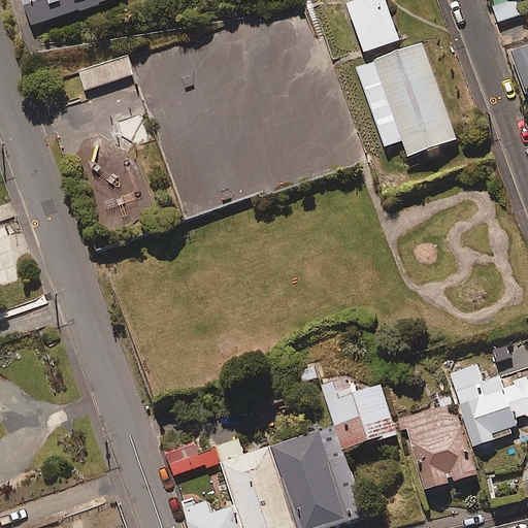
[(25,0),(34,26),(81,9),(81,11),(102,5),(101,2),(107,0),(25,0)]
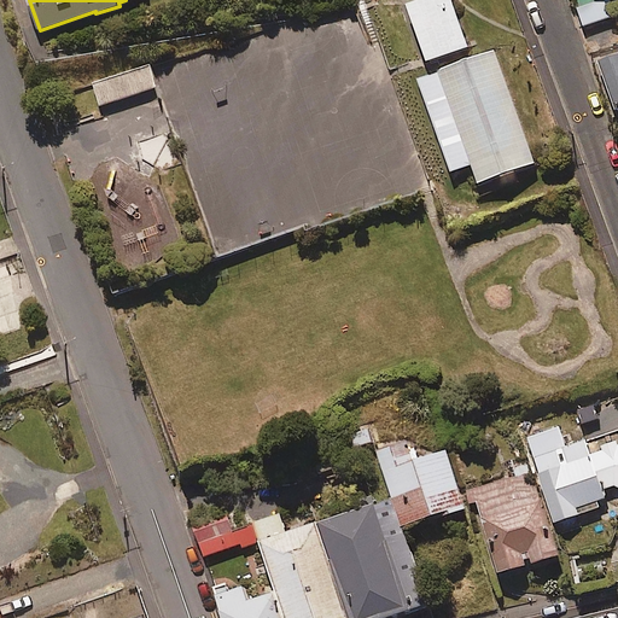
[(468,46),(450,0),(417,0),(407,4),(427,60),(468,46)]
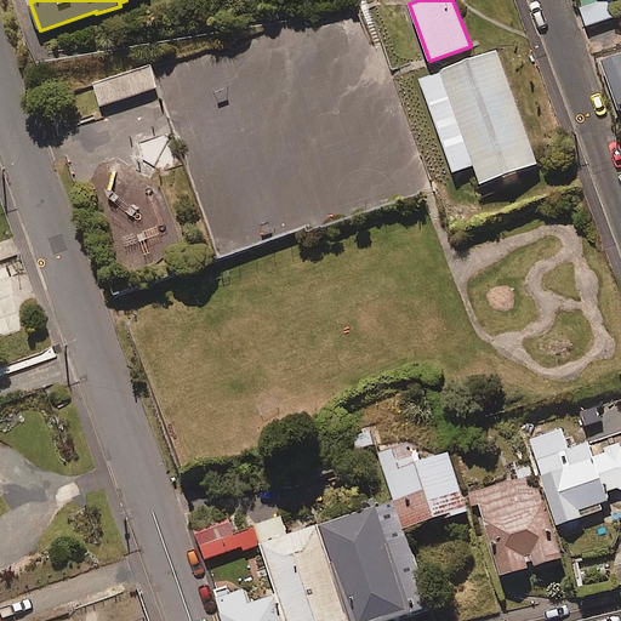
[(616,17),(611,0),(597,0),(580,5),(586,26),(616,17)]
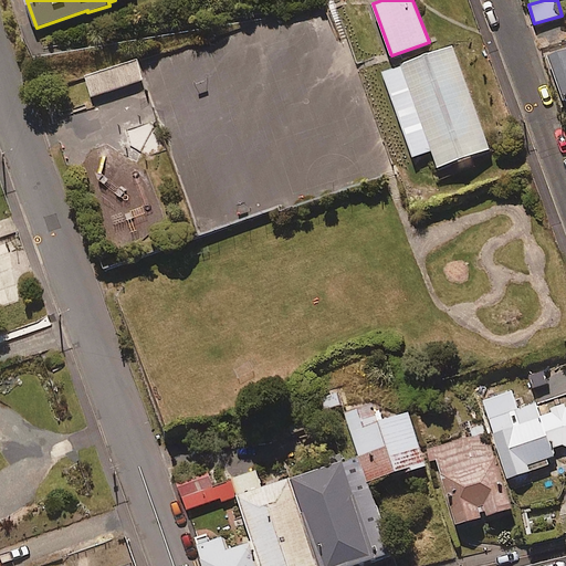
[(492,149),(453,45),(383,71),(415,159),(433,153),(439,168),(492,149)]
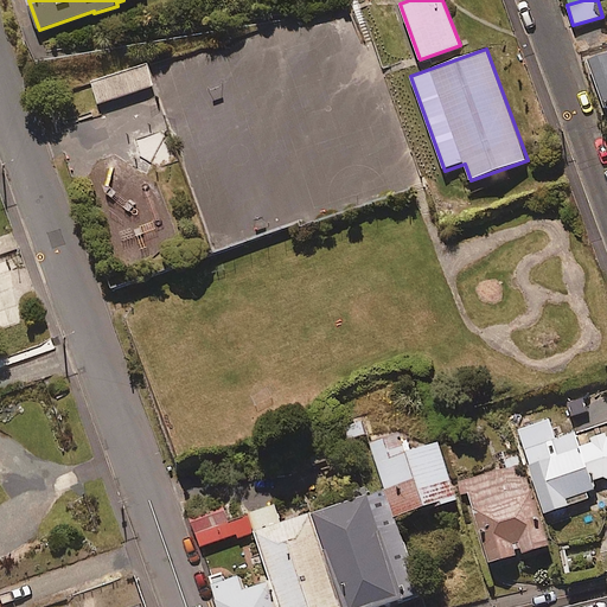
[(606,53),(588,59),(604,109),(606,107),(606,53)]
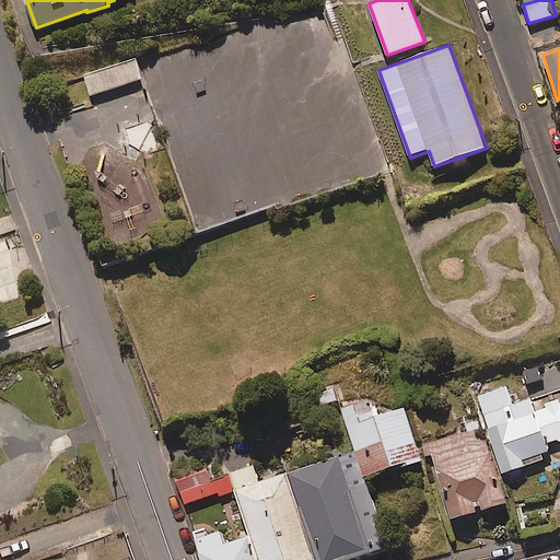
[(142,79),(135,58),(83,74),(90,96),(142,79)]
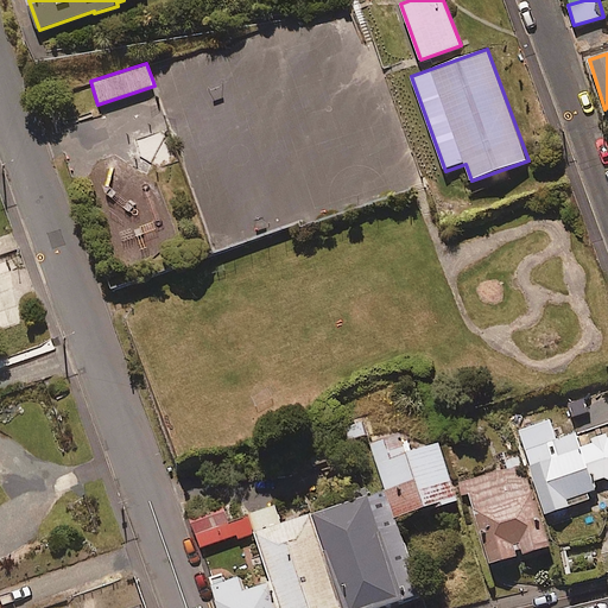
[(557,441),(550,420),(519,431),(546,514),(599,496),(594,483),(607,477),(607,438),(581,448),(576,434),(557,441)]
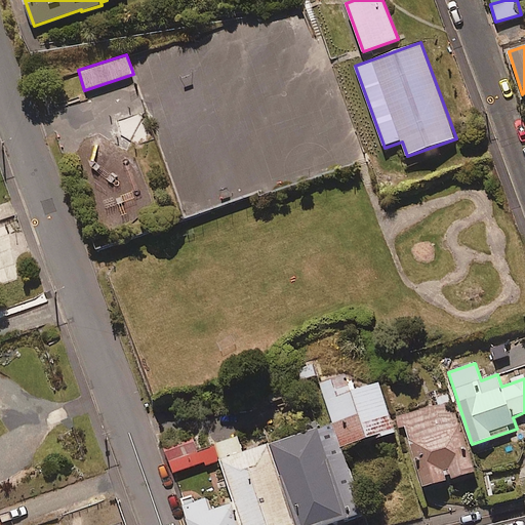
[(346,375),(321,384),(335,423),(345,449),(397,432),(381,382),(352,393),(346,375)]
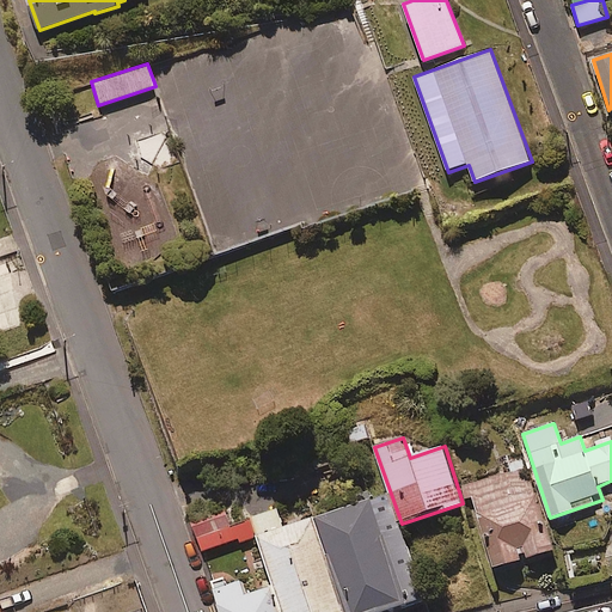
[(524,458),(510,463),(513,471),(467,485),(494,568),(552,549),(524,458)]
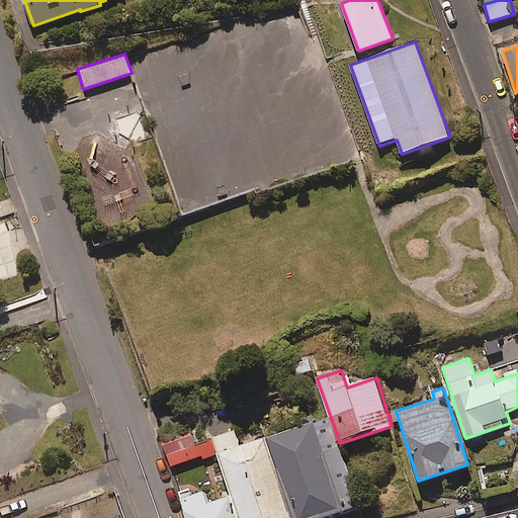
[(270,439),(296,517),(337,517),(363,509),(340,443),(331,418),(270,439)]
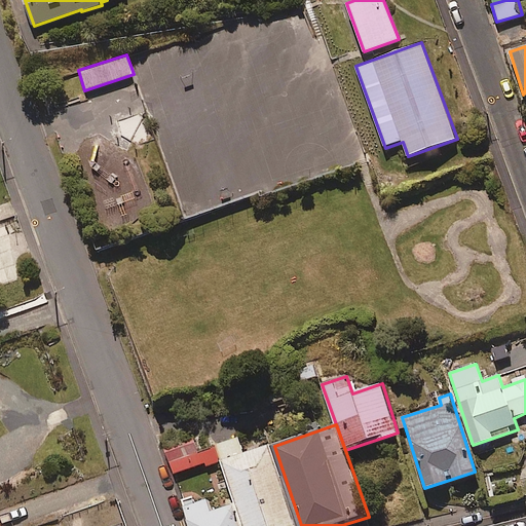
[(193,435),(163,445),(178,485),(226,468),(218,445),(199,452),(193,435)]
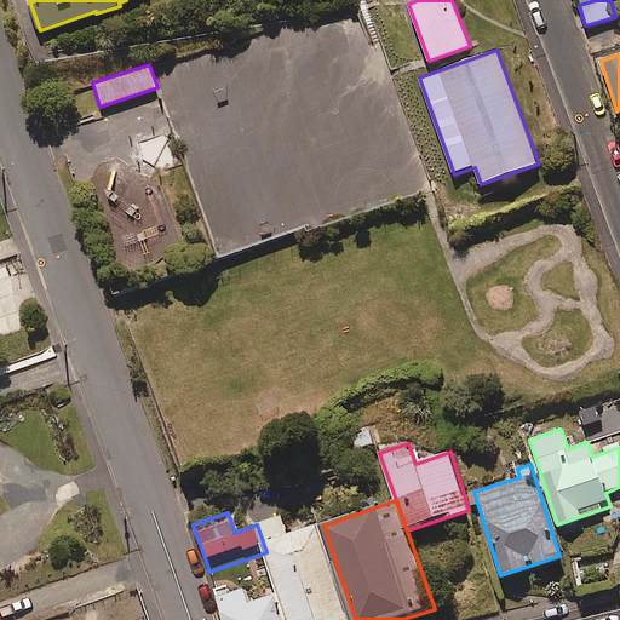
[(355,619),(323,526),(265,546),(274,569),(290,619),(355,619)]
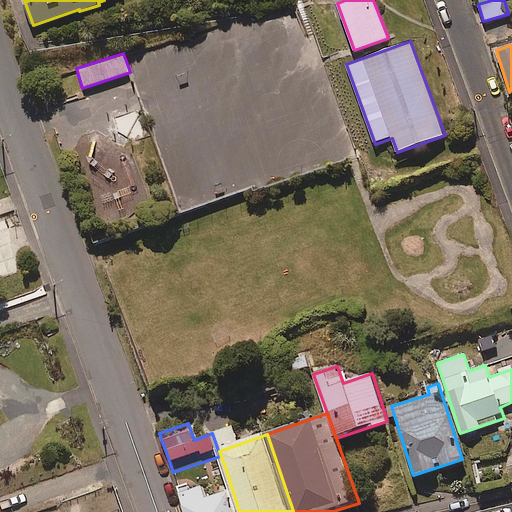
[(187,511),(239,511),(226,470),(178,487),(187,511)]
